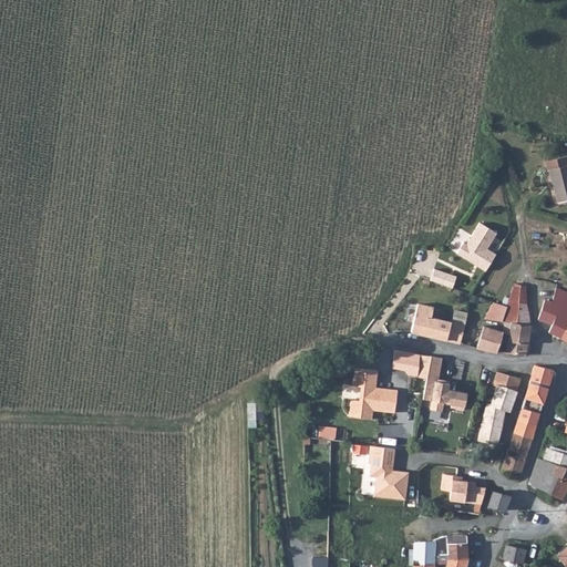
[(566,163),(549,167),(558,200),(566,197),(566,163)]
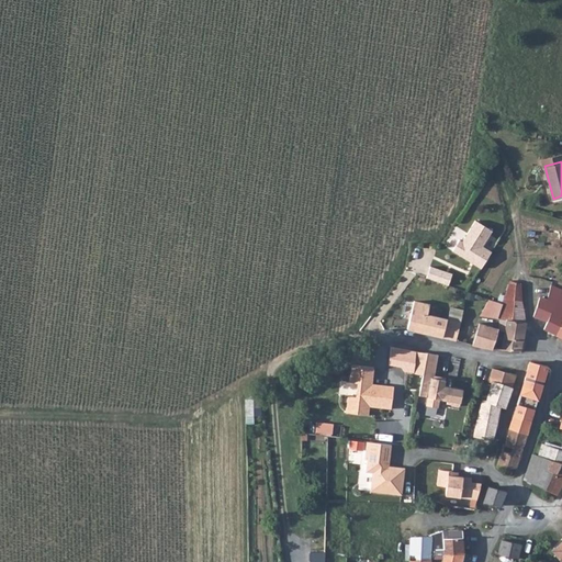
[(456,238),(449,250),(479,268),(489,253),(480,247),(491,231),(472,220),(459,240),(456,238)]
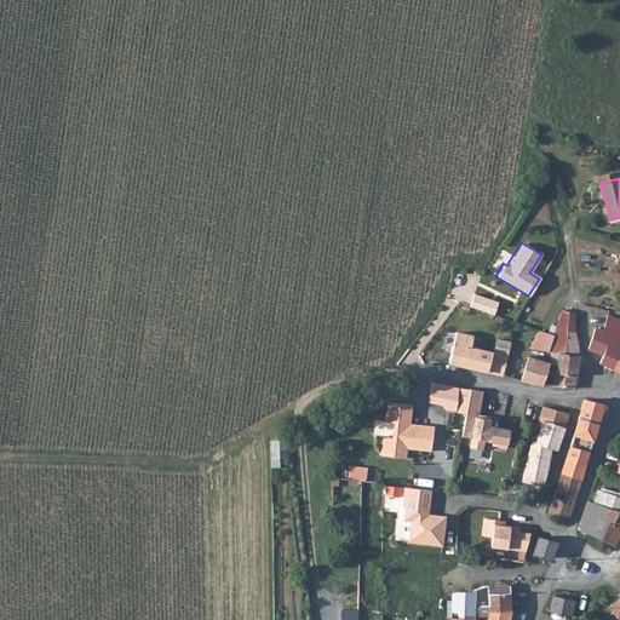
[(472,293),(468,306),(491,314),(495,302),(472,293)]
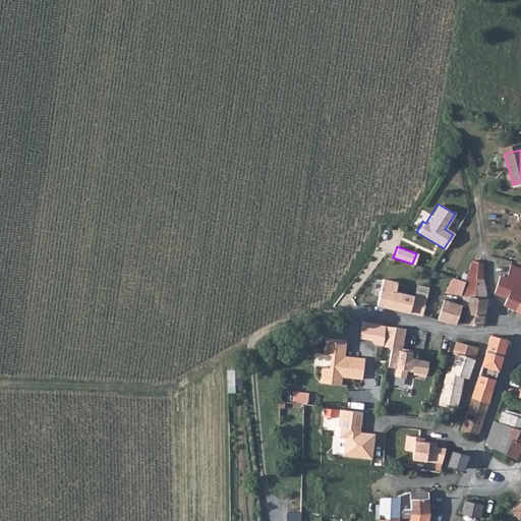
[(474,261),(464,291),(462,296),(464,297),(471,297),(488,299),(483,264),(474,261)]
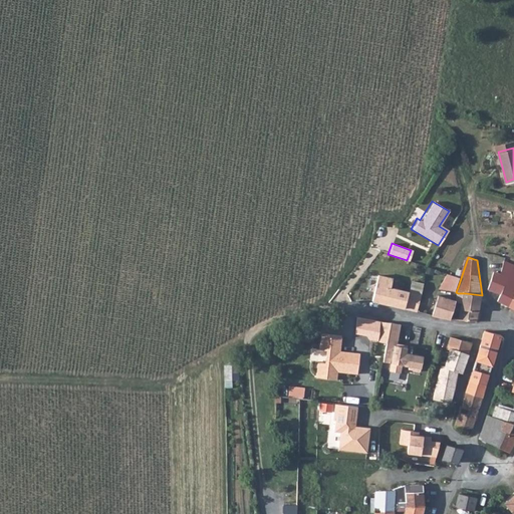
[(513,296),(513,264),(504,261),(501,274),(494,272),(489,289),(501,293),(499,299),(510,306),(513,296)]
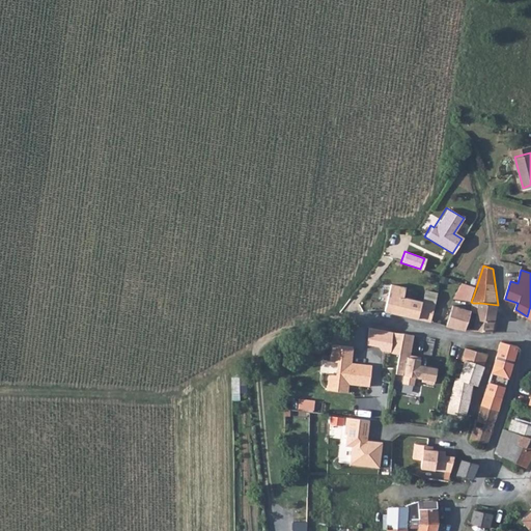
[(432,322),(438,304),(404,296),(407,288),(394,285),(387,310),(432,322)]
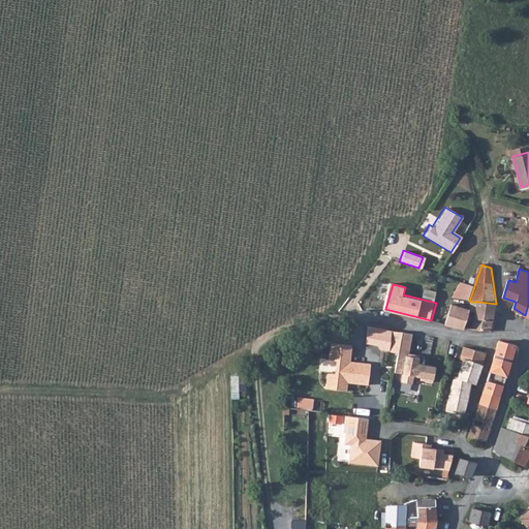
[(455,291),(452,304),(454,304),(469,308),(471,302),(469,301),(471,296),(455,291)]
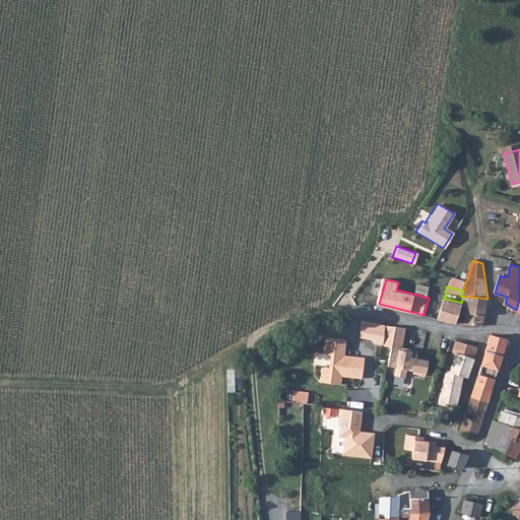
[(468,306),(461,303),(456,323),(467,324),(467,314),(484,315),(488,299),(470,297),(468,306)]
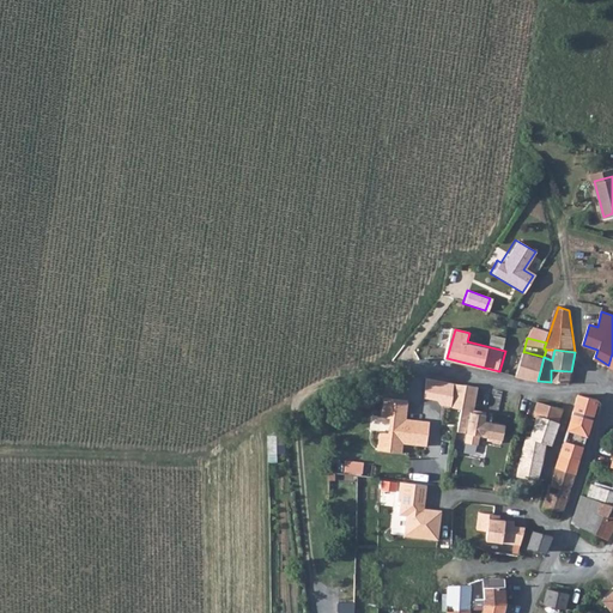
[(519,376),(538,381),(544,357),(526,352),(519,376)]
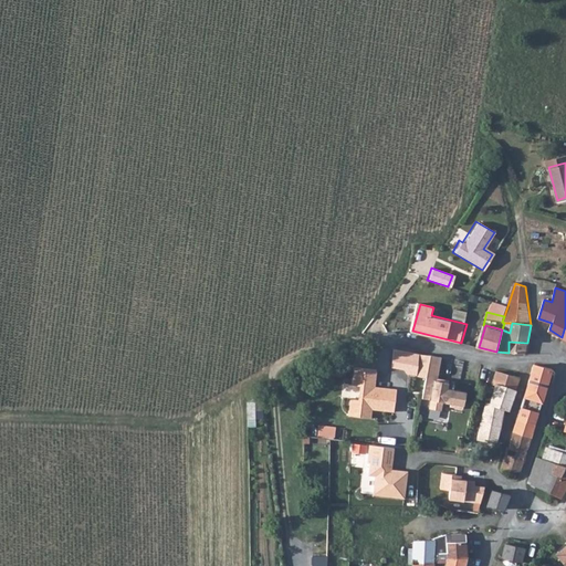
[(526,354),(527,343),(509,342),(509,353),(526,354)]
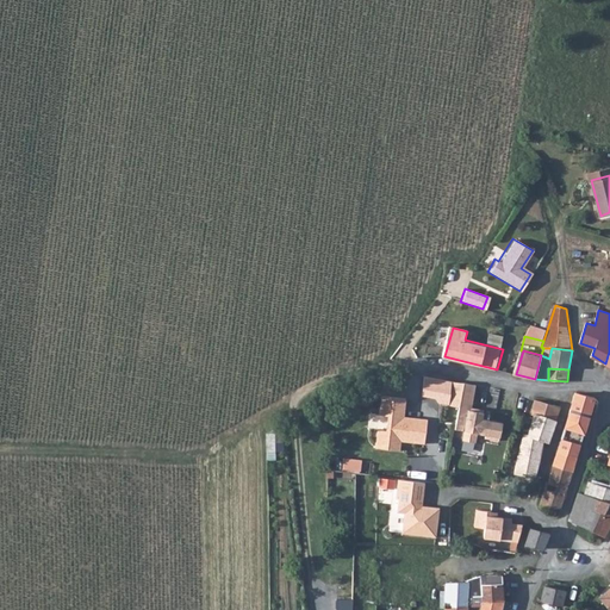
[(449,381),(422,377),(418,396),(433,398),(436,404),(446,405),(449,381)]
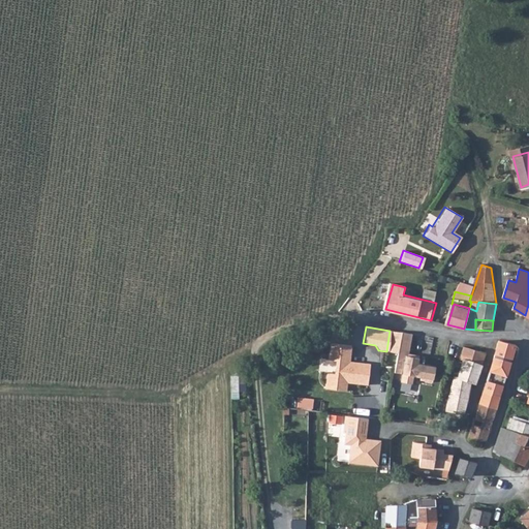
[(398,332),(390,331),(386,351),(395,352),(398,332)]
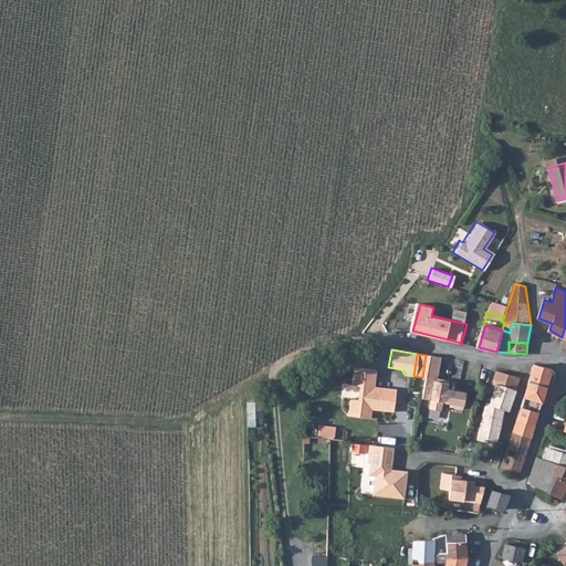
[(420,398),(426,399),(430,379),(436,380),(439,356),(426,355),(422,377),(420,398)]
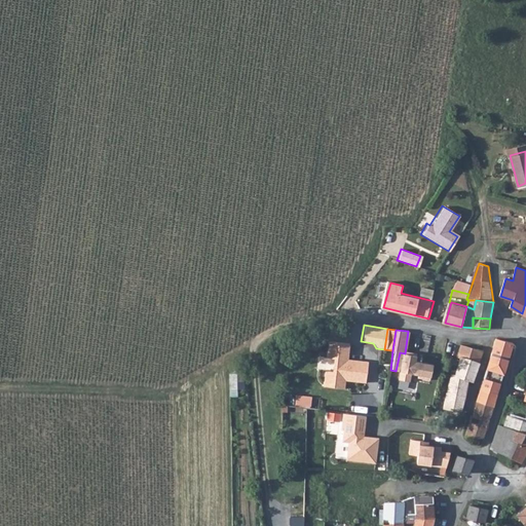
[(497,338),(491,361),(508,365),(515,343),(497,338)]
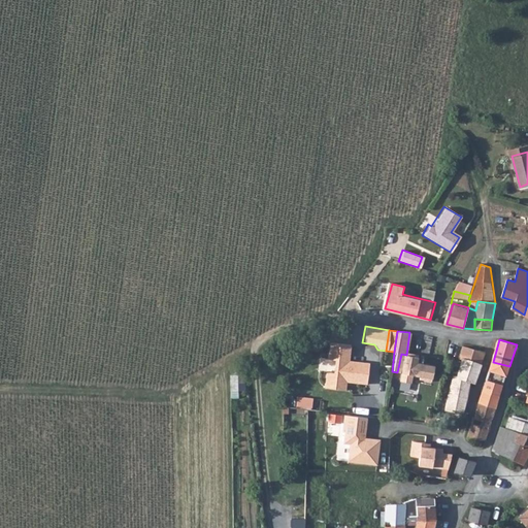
[(350,390),(350,382),(370,384),(372,362),(353,360),(354,344),(333,342),(331,359),(338,360),(337,373),(330,372),(328,388),(350,390)]
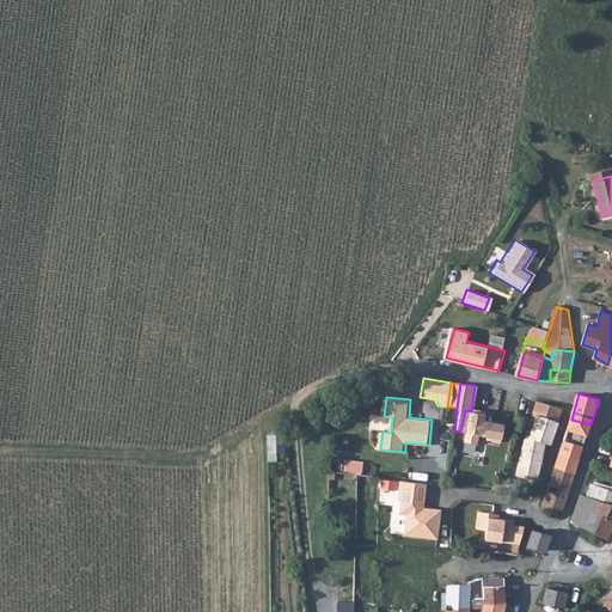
[(533,415),(537,415),(560,422),(563,408),(537,401),(533,415)]
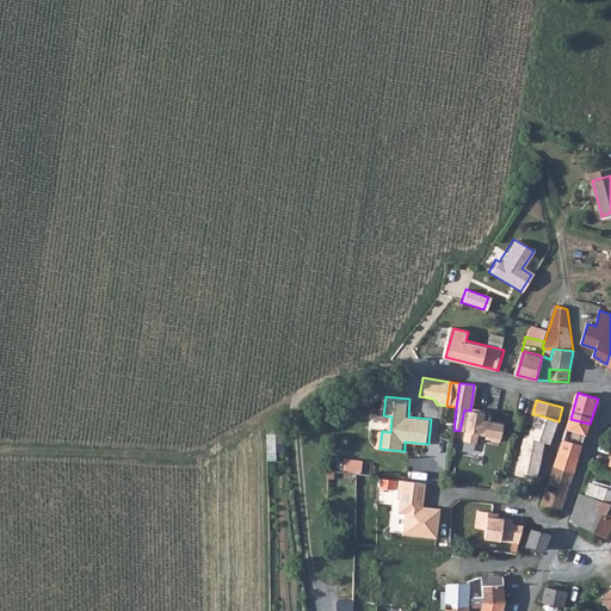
[(481,412),(470,411),(464,409),(460,431),(463,432),(461,440),(475,444),(476,437),(500,440),(503,424),(480,420),(481,412)]
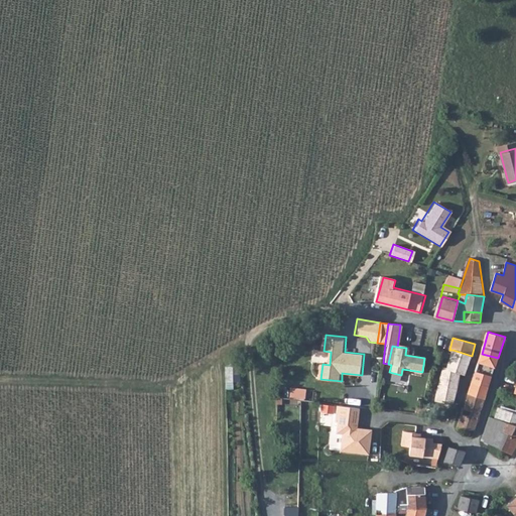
[(453,350),(452,355),(446,370),(462,374),(466,374),(472,356),(453,350)]
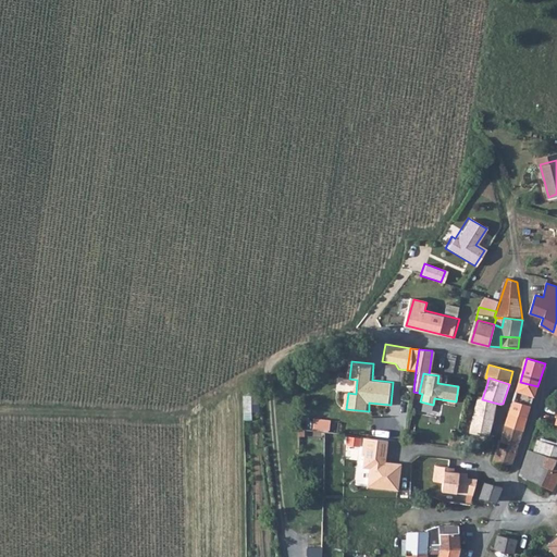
[(532,406),(537,386),(520,382),(515,401),(532,406)]
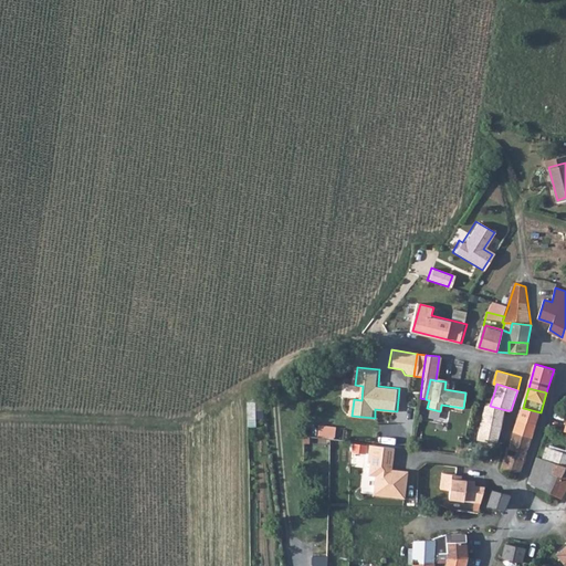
[(498,443),(506,410),(490,406),(488,405),(479,440),(498,443)]
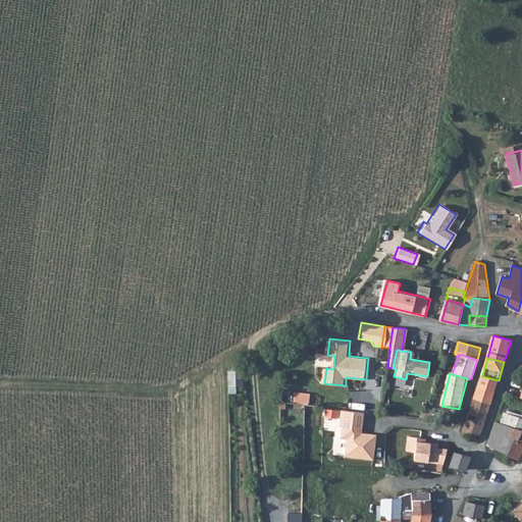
[(496,390),(499,380),(482,376),(479,386),(496,390)]
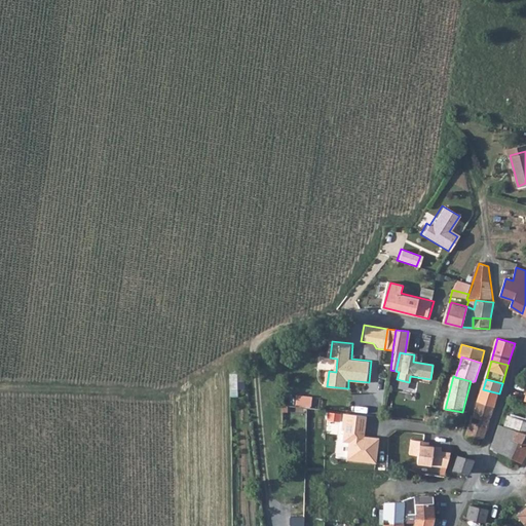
[(495,407),(499,393),(483,389),(479,402),(495,407)]
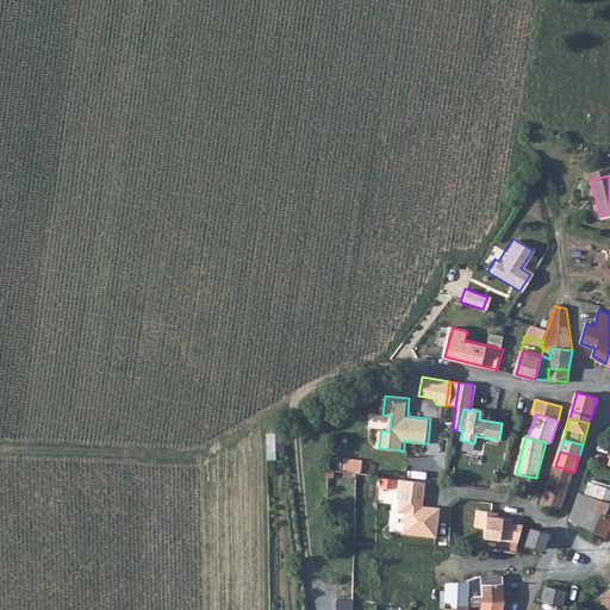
[(570,489),(574,472),(555,466),(551,483),(570,489)]
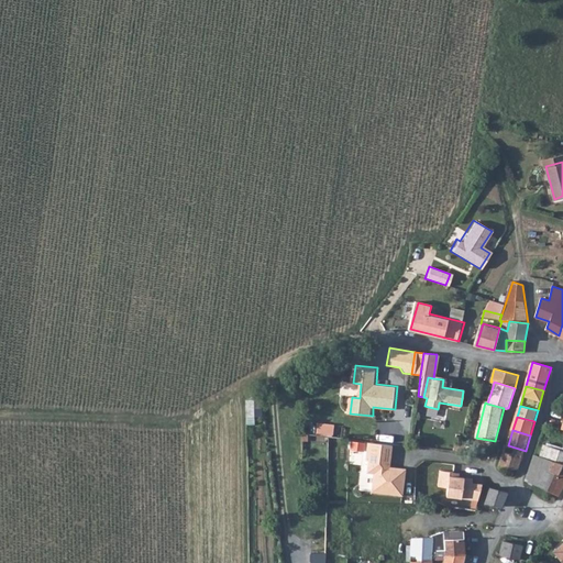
[(392,446),(366,442),(363,459),(366,459),(364,472),(372,473),(368,492),(401,497),(406,470),(388,466),(392,446)]
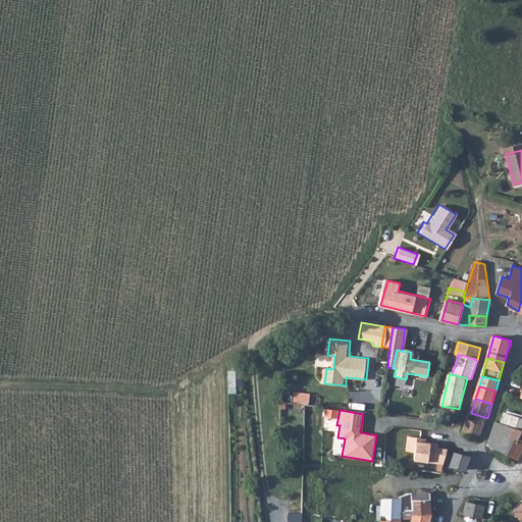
[(463,433),(481,437),(484,427),(487,418),(471,413),(469,413),(463,433)]
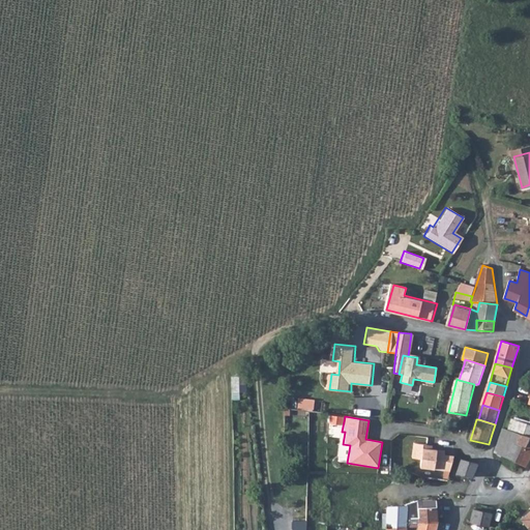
[(519,462),(528,466),(529,461),(529,425),(510,420),(507,431),(516,433),(529,437),(527,446),(524,445),(519,462)]
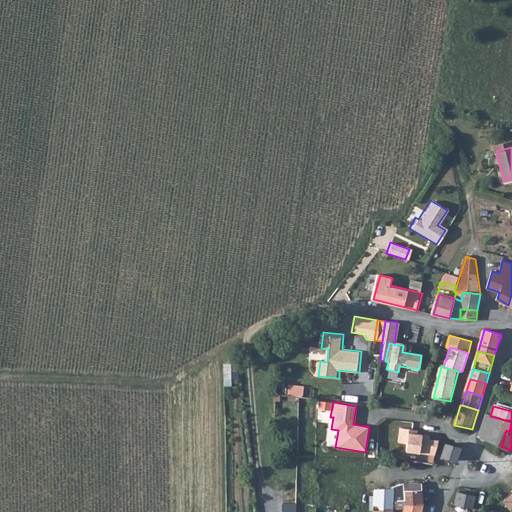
[(479,436),(491,442),(498,418),(490,416),(485,415),(479,436)]
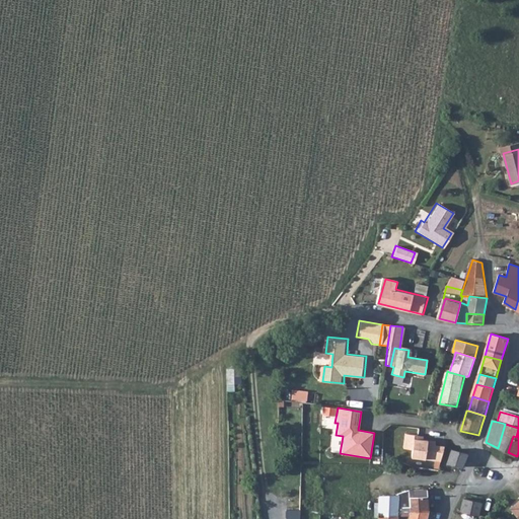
[(518,428),(505,424),(498,448),(508,452),(513,436),(516,437),(518,428)]
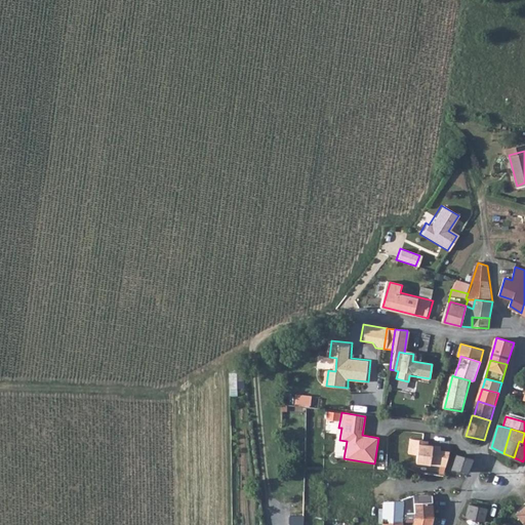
[(427,442),(409,440),(408,454),(414,454),(413,463),(430,466),(432,446),(427,445),(427,442)]
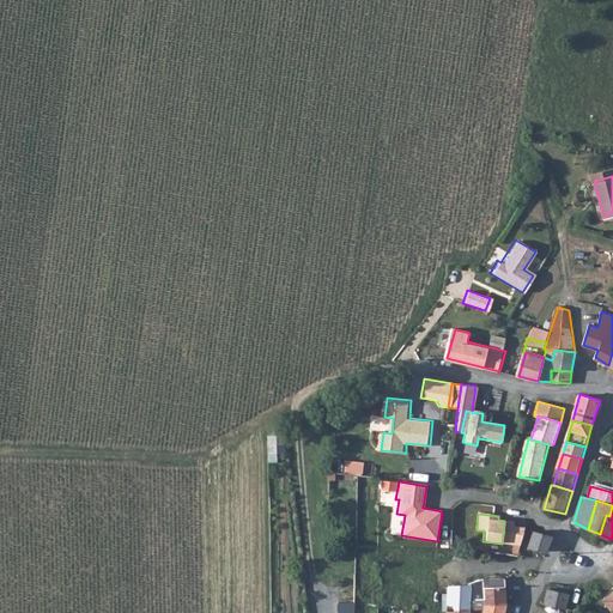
[(514,521),(504,521),(502,544),(520,546),(523,528),(514,527),(514,521)]
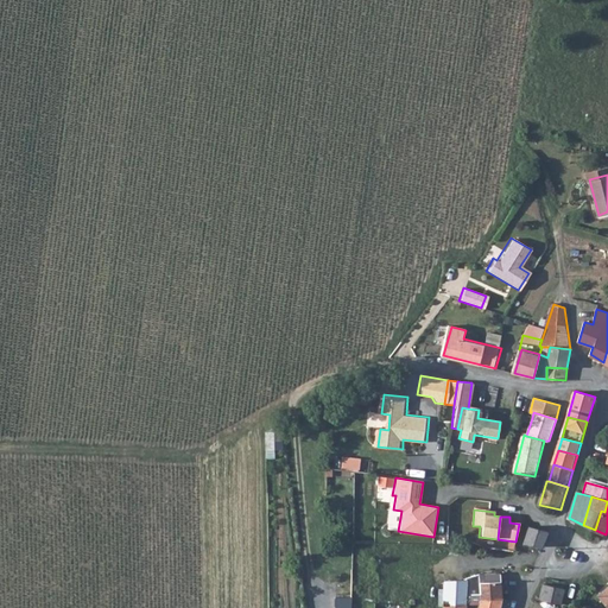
[(543,548),(545,542),(549,532),(529,527),(524,543),(530,544),(540,546),(543,548)]
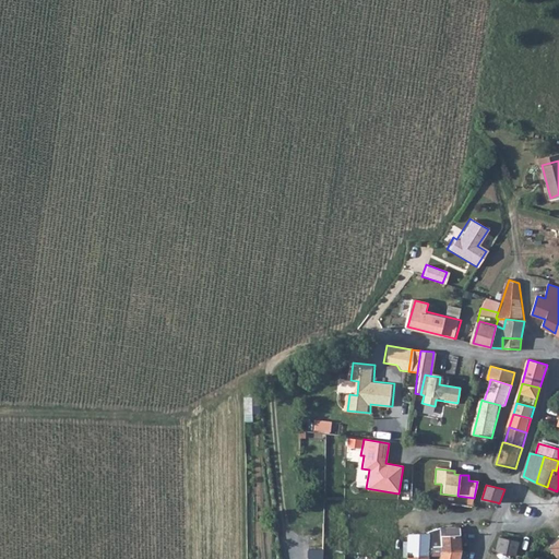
[(452,510),(451,518),(472,521),(474,506),(445,502),(444,509),(452,510)]
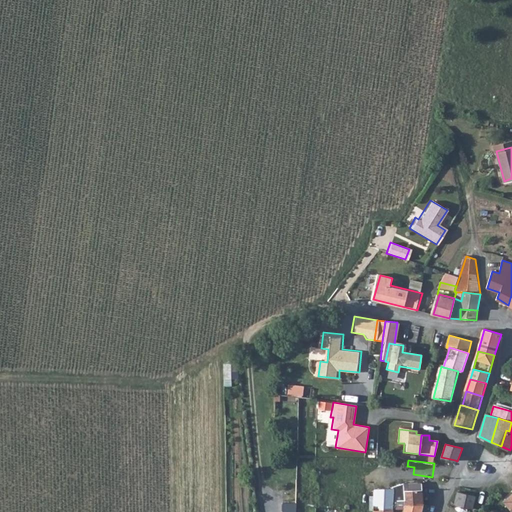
[(394,488),(393,506),(423,506),(424,484),(418,482),(406,483),(394,486),(394,488)]
